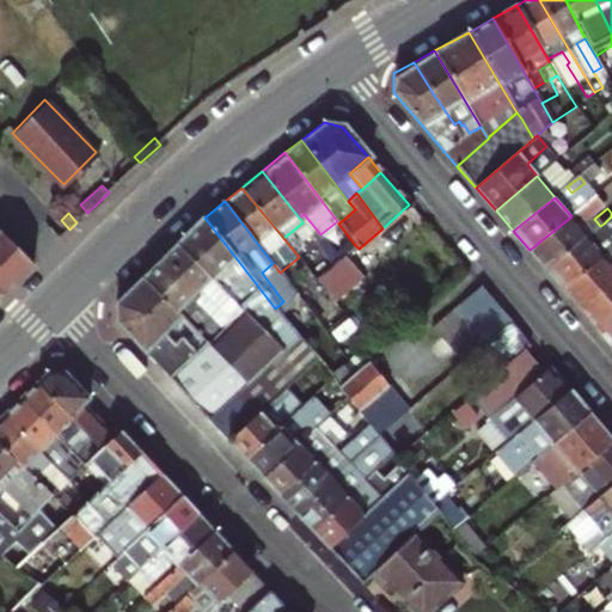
[(546,270),(588,237),(571,216),(530,250),(546,270)]
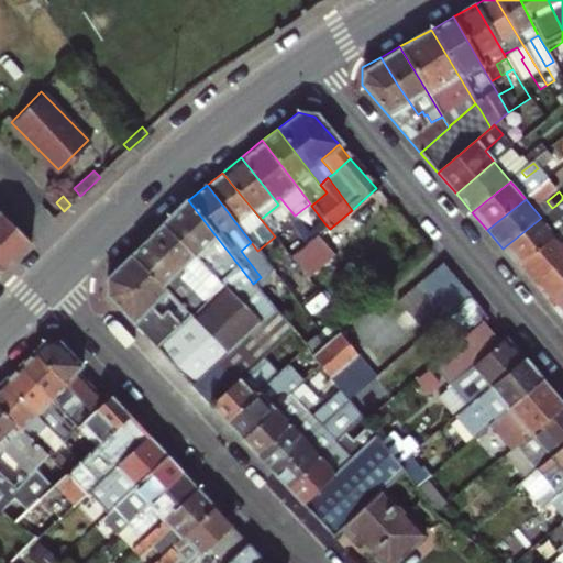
[(273,309),(253,284),(188,200),(164,224),(223,286),(258,322),(273,309)]
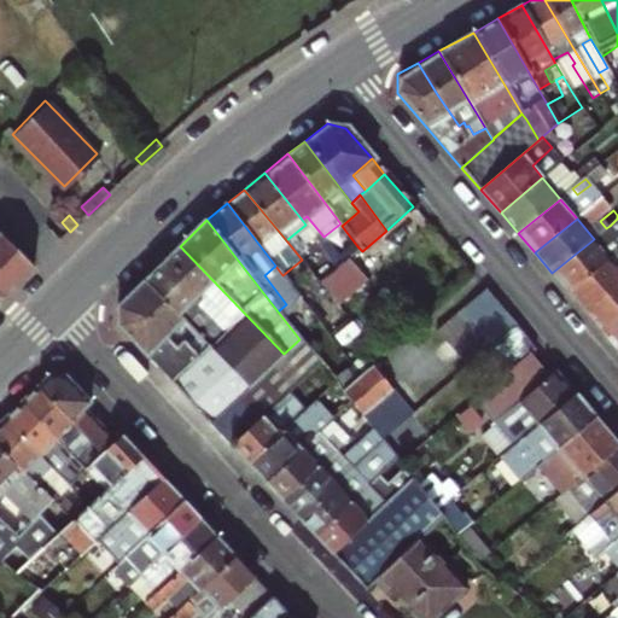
[(552,273),(570,292),(611,258),(617,252),(617,235),(610,226),(606,228),(594,239),(552,273)]
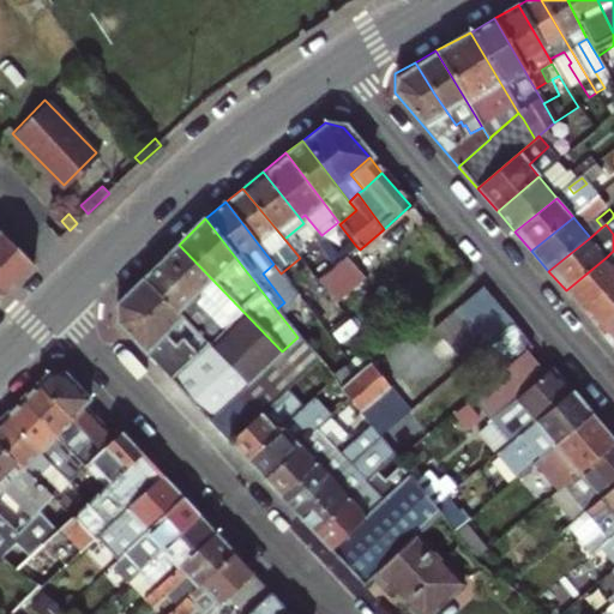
[(0,299),(34,265),(22,253),(0,230),(0,299)]
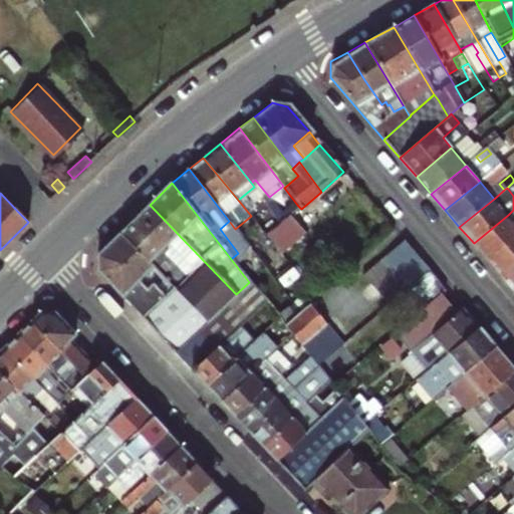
[(275,214),(281,208),(274,199),(268,204),(274,213),(275,214)]
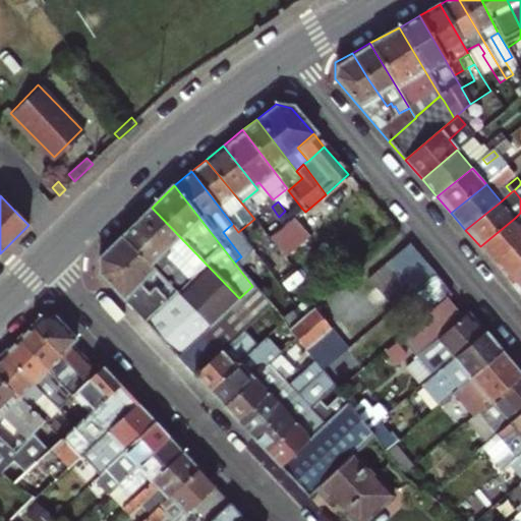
[(273,220),(278,216),(272,207),(266,212),(273,220)]
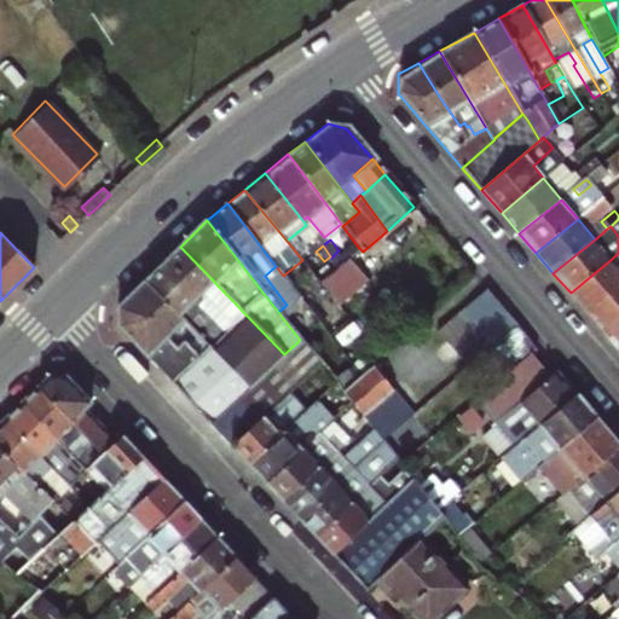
[(210,347),(246,314),(180,247),(145,281),(210,347)]
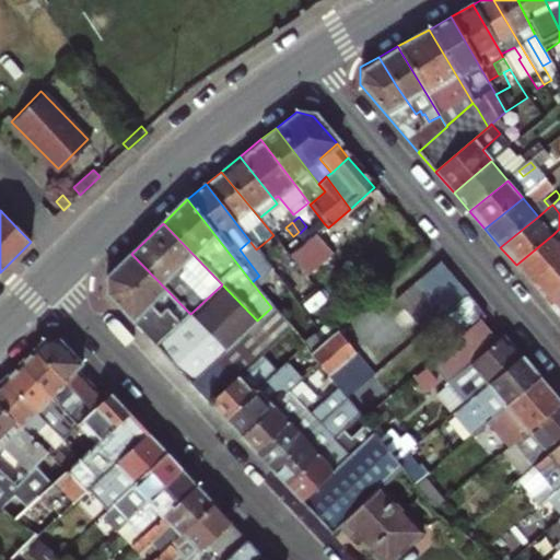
[(516,265),(532,283),(559,260),(559,229),(553,234),(516,265)]
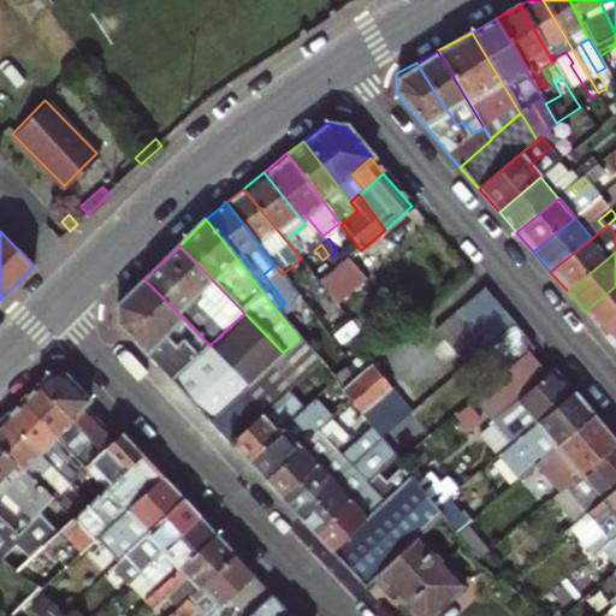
[(319,278),(341,302),(367,278),(347,254),(336,264),(319,278)]
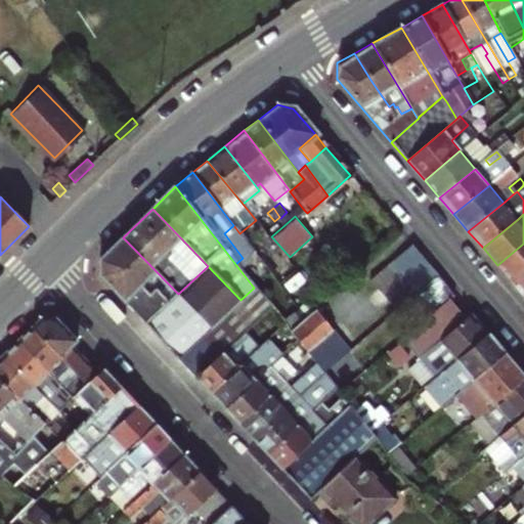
[(243,258),(252,249),(239,233),(233,225),(224,233),(243,258)]
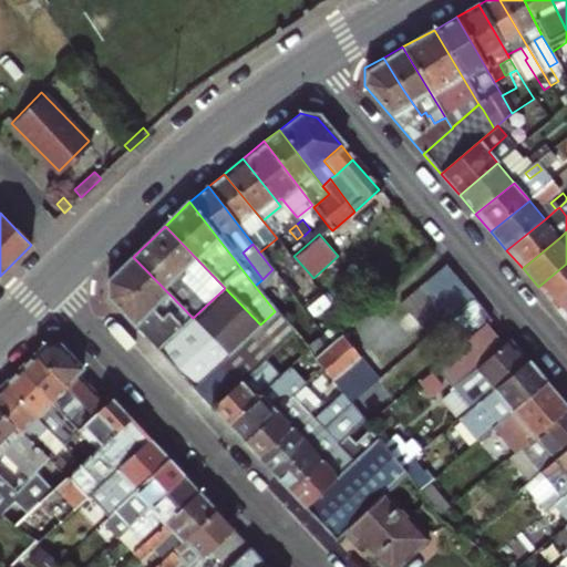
[(193,389),(218,364),(260,325),(225,288),(193,318),(133,257),(110,280),(107,298),(193,389)]
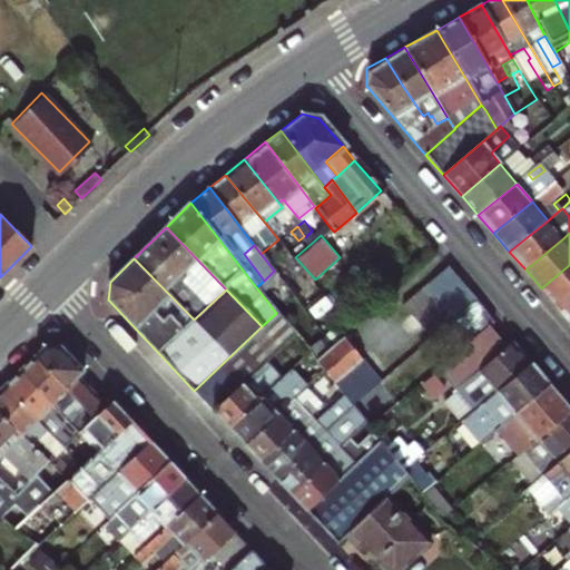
[(569,265),(541,288),(557,306),(569,295),(569,265)]
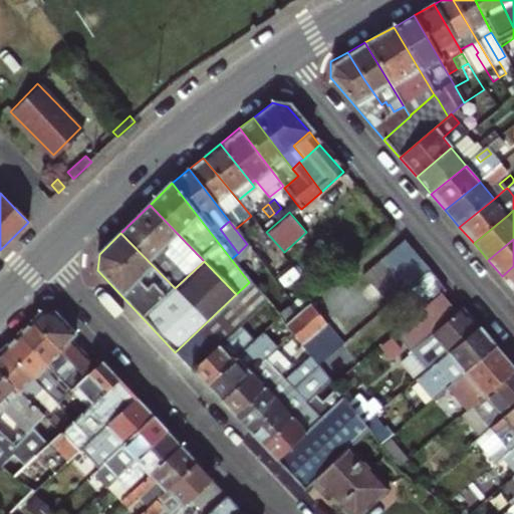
[(381,259),(390,270),(412,251),(403,241),(381,259)]
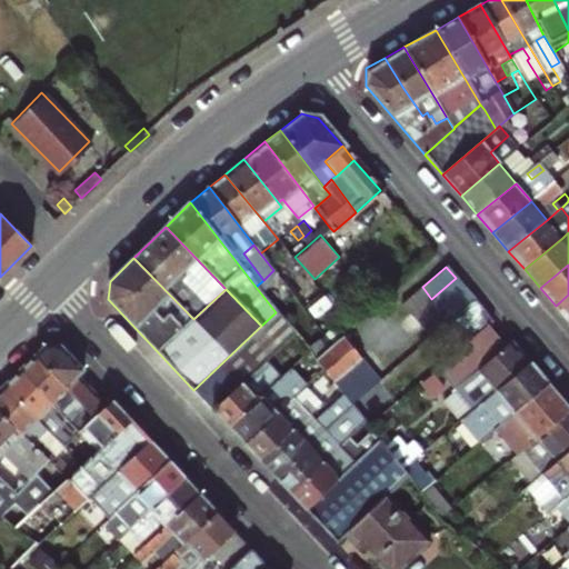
[(431,299),(440,309),(465,289),(456,278),(431,299)]
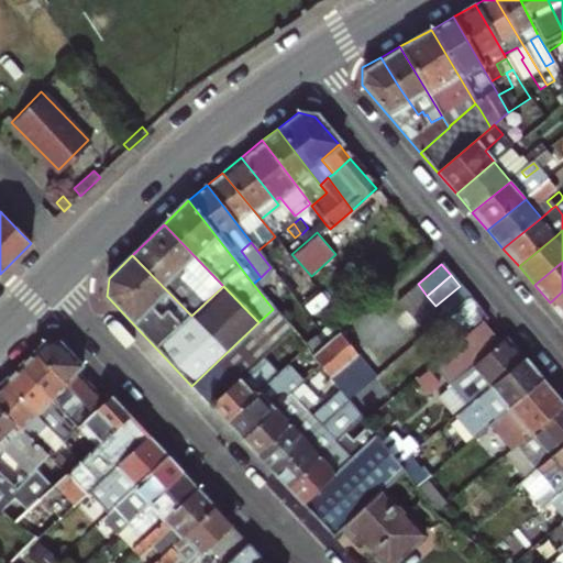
[(397,301),(407,313),(427,296),(418,284),(397,301)]
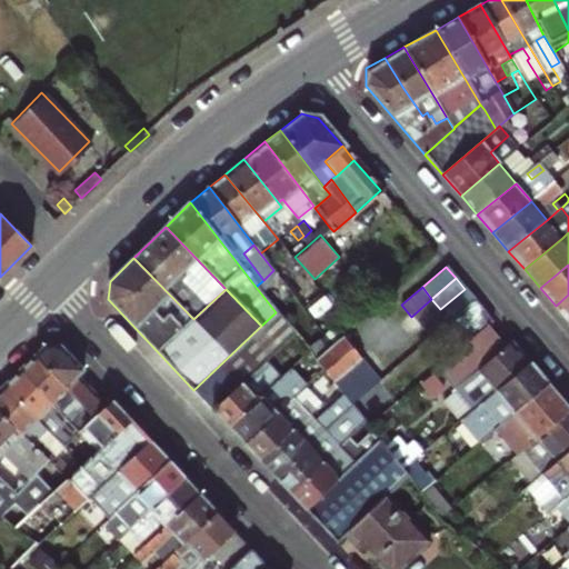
[(440,309),(449,320),(473,299),(465,289),(440,309)]
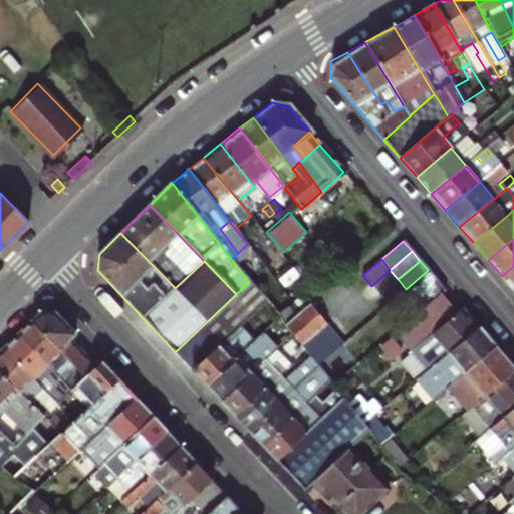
[(513,266),(502,276),(513,290),(513,266)]
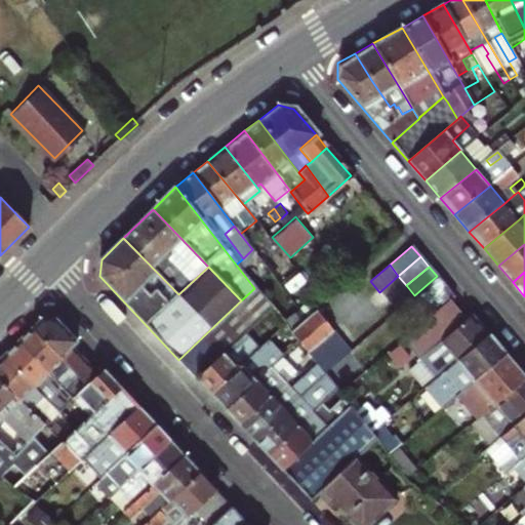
[(379,292),(388,301),(406,285),(398,276),(379,292)]
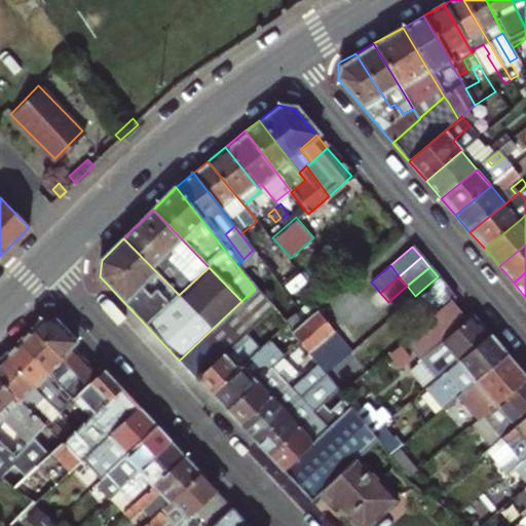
[(423,323),(431,315),(454,296),(438,276),(415,296),(407,304),(423,323)]
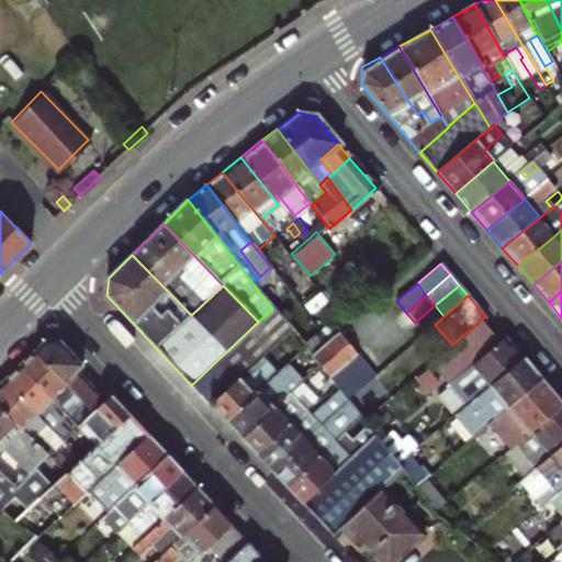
[(415,323),(424,334),(435,325),(444,316),(435,305),(415,323)]
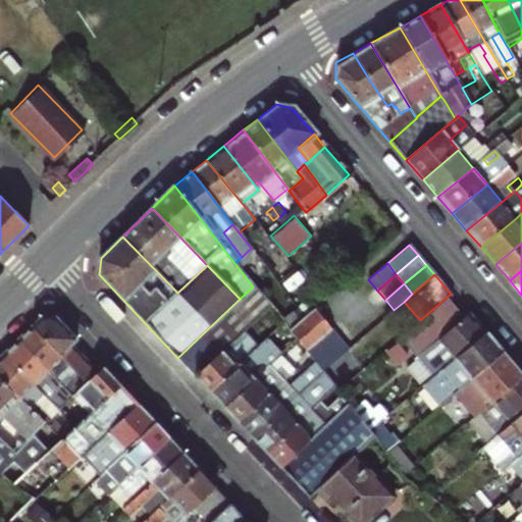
[(408,365),(420,354),(462,319),(447,301),(405,336),(393,347),(408,365)]
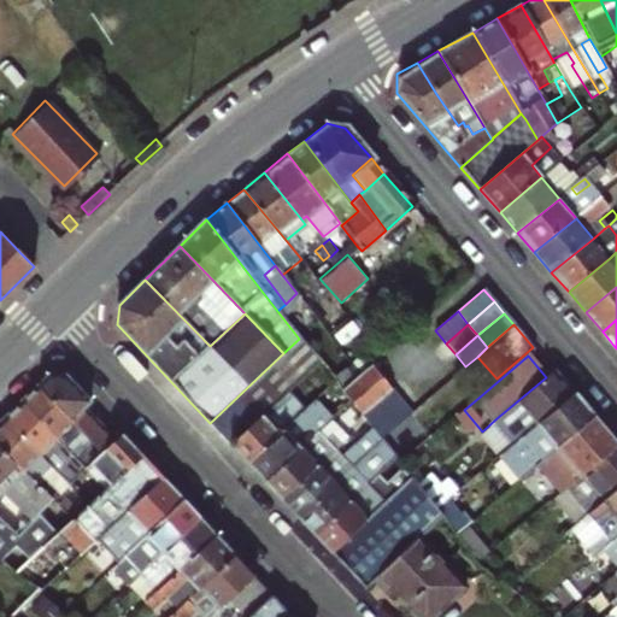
[(341,393),(360,418),(392,391),(372,366),(341,393)]
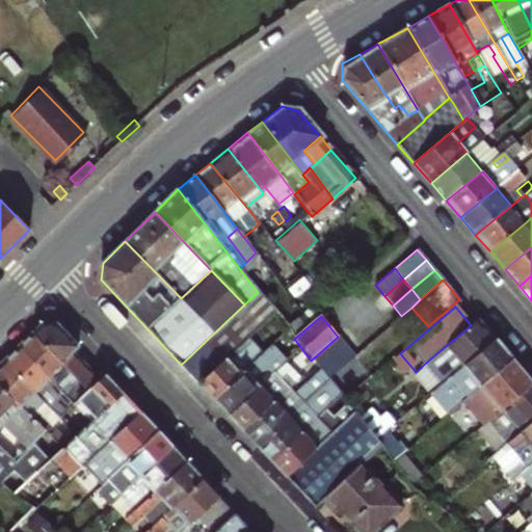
[(416,372),(432,391),(494,339),(477,319),(471,325),(428,361),(416,372)]
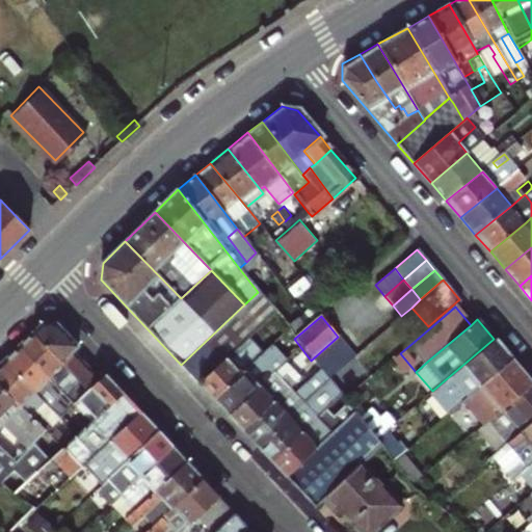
[(85,390),(97,378),(73,352),(78,346),(57,324),(44,323),(34,331),(85,390)]
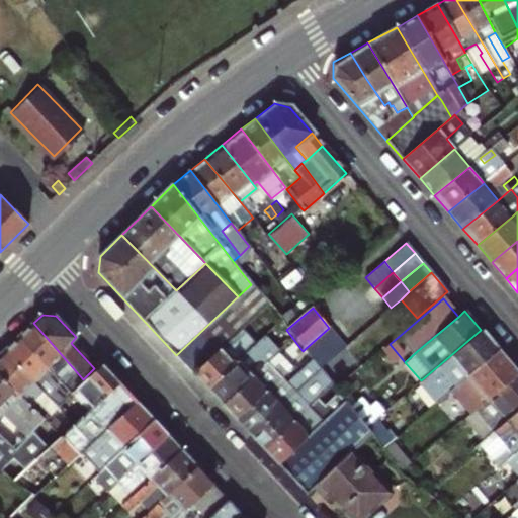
[(71,394),(83,379),(33,323),(18,338),(71,394)]
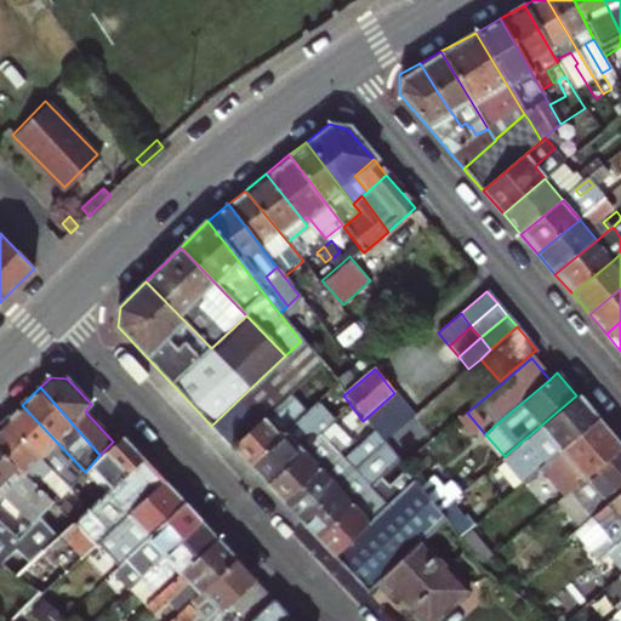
[(229,446),(246,466),(305,412),(288,393),(257,421),(229,446)]
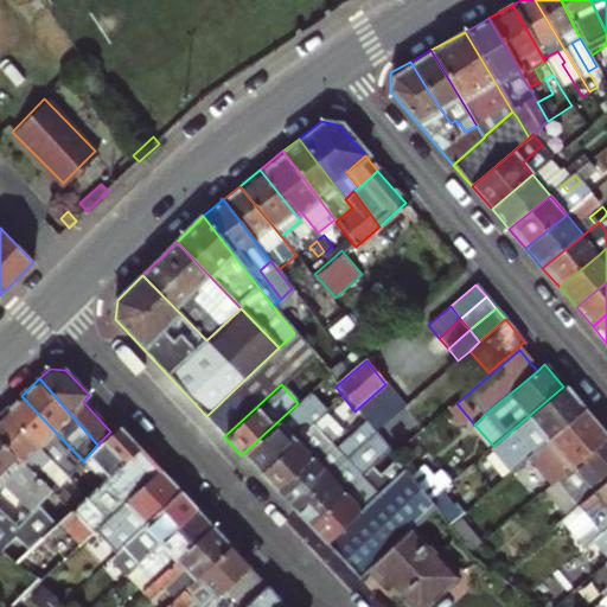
[(374,435),(394,416),(404,408),(385,384),(355,411),(358,416),(366,426),(374,435)]
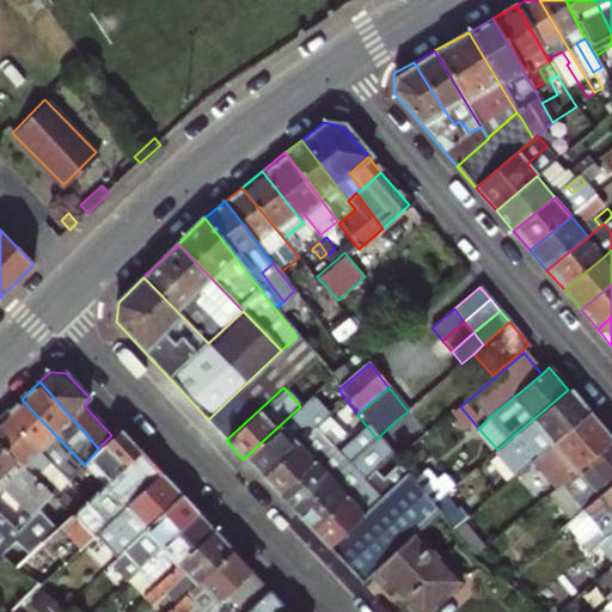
[(518,473),(533,459),(588,412),(568,390),(497,450),(518,473)]
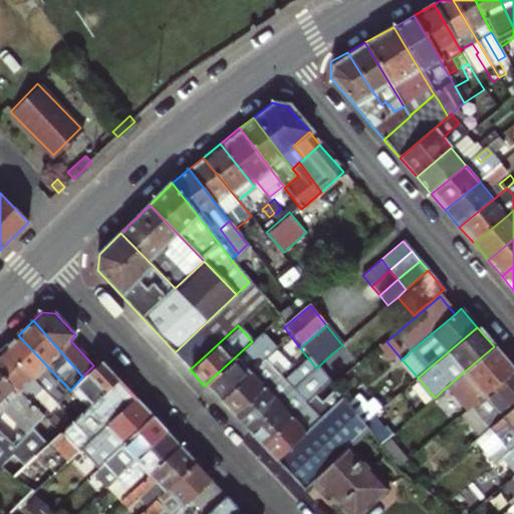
[(175,352),(190,369),(213,348),(198,330),(175,352)]
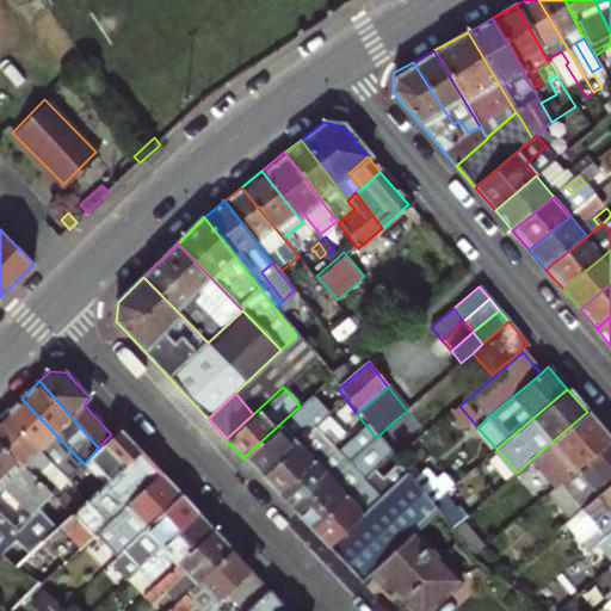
[(242,458),(260,477),(312,430),(333,409),(327,403),(322,407),(312,396),(300,406),(242,458)]
